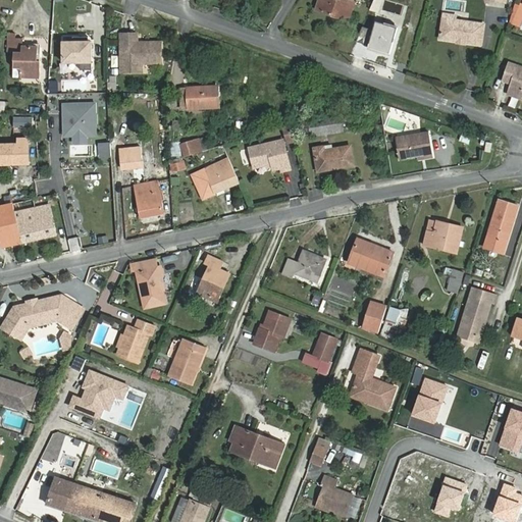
[(319,0),(316,10),(348,21),(355,2),(350,0),(319,0)]
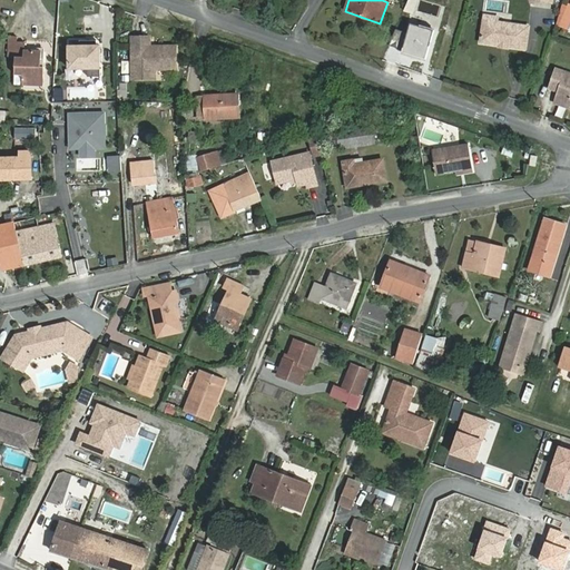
[(569,26),(569,3),(568,3),(559,26),(569,30),(569,26)]
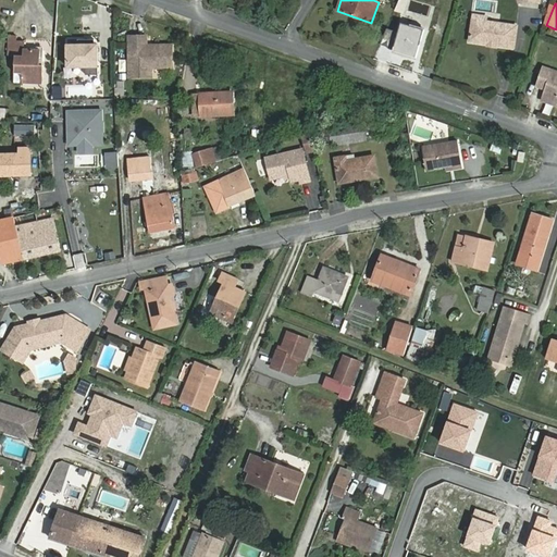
[(486,17),(473,15),(470,41),(487,44),(487,40),(497,42),(497,45),(514,47),(517,26),(485,22),(486,17)]
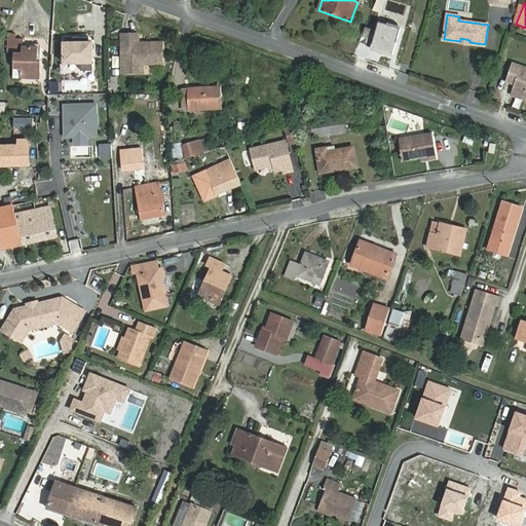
[(371,48),(393,54),(401,28),(387,24),(387,27),(378,25),(377,30),(366,27),(360,41),(372,45),(371,48)]
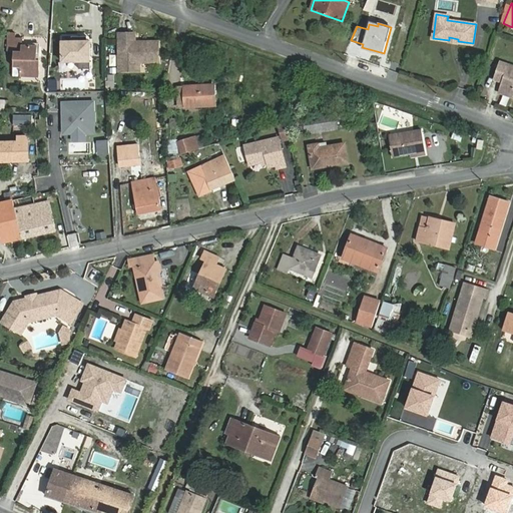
[(7,50),(14,51),(15,37),(15,32),(8,32),(7,50)]
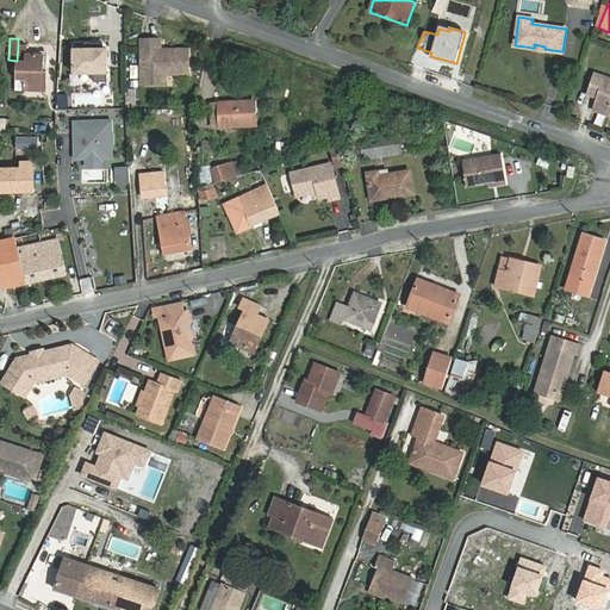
[(142,39),(142,85),(154,85),(154,79),(161,79),(166,76),(188,76),(188,53),(168,53),(168,55),(161,55),(161,53),(161,39),(142,39)]
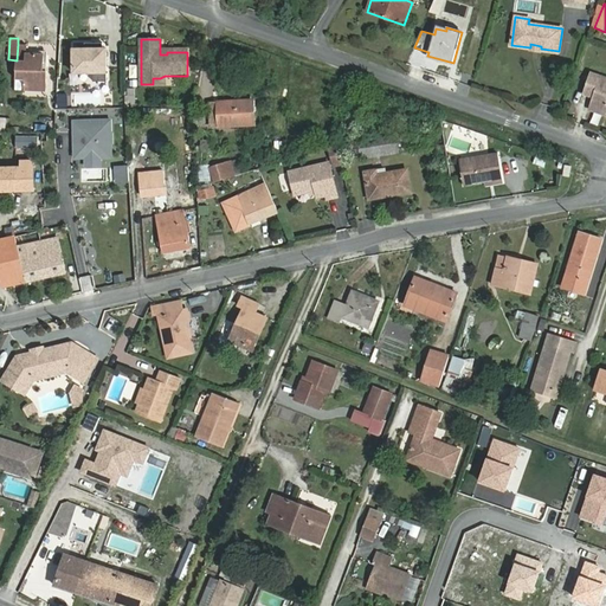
[(18,44),(17,60),(15,90),(46,92),(47,71),(44,71),(44,53),(26,53),(26,45),(18,44)]
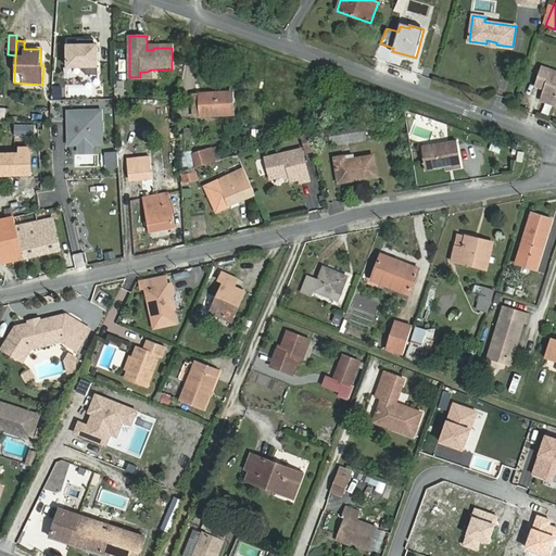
[(376,52),(373,59),(391,66),(393,59),(376,52)]
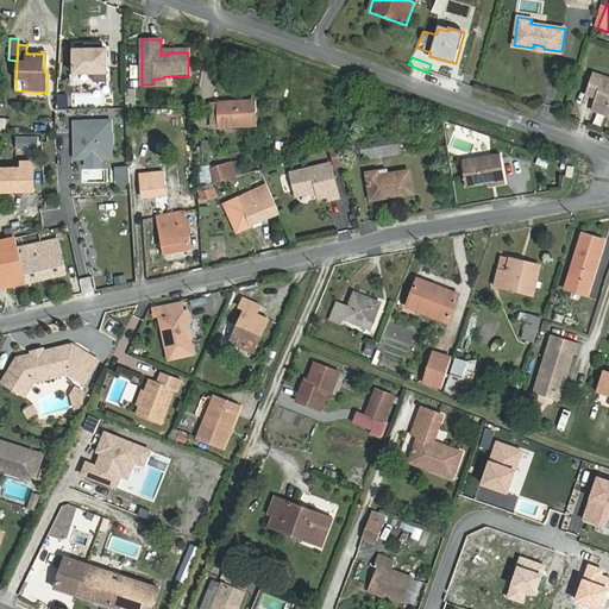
[(608,77),(595,74),(586,94),(597,98),(594,106),(608,111),(608,77)]
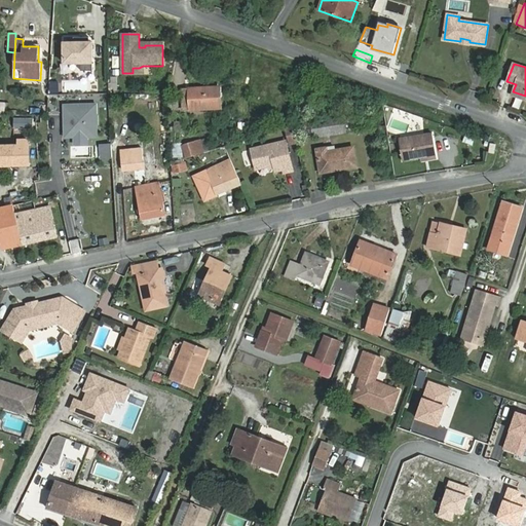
[(183,89),(184,110),(221,108),(220,86),(183,89)]
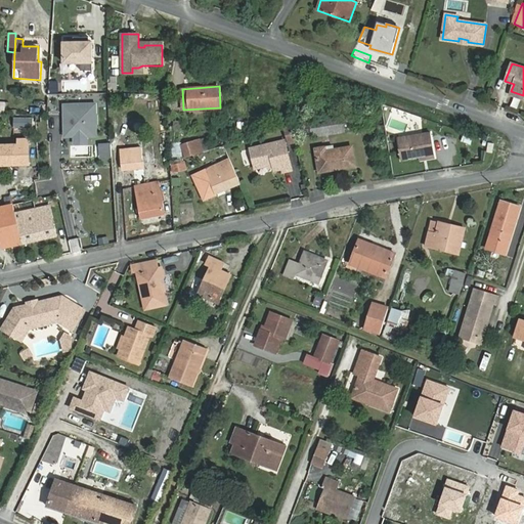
[(87,137),(96,137),(96,101),(61,101),(60,138),(71,138),(71,144),(87,144),(87,137)]
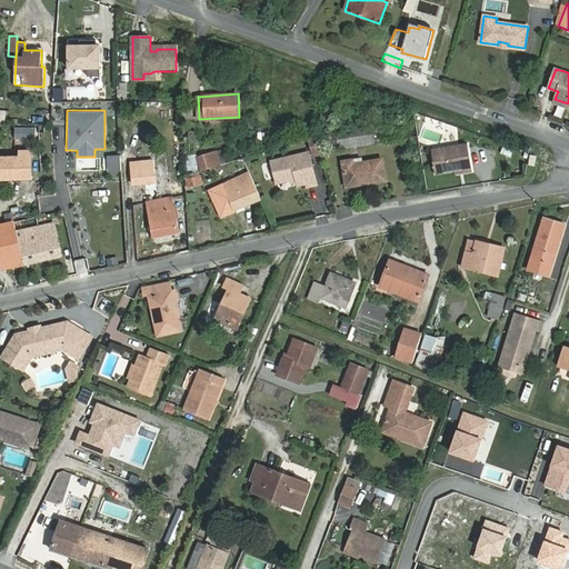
[(371,126),(325,133),(328,150),(375,142),(371,126)]
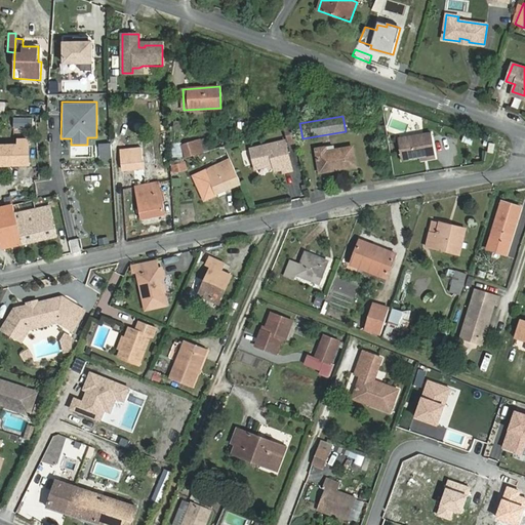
[(300,146),(297,130),(289,131),(292,147),(300,146)]
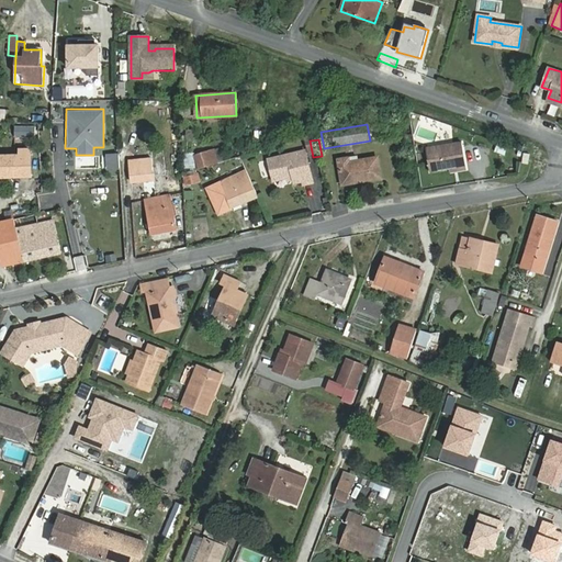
[(464,143),(428,148),(431,172),(459,168),(459,171),(469,170),(464,143)]
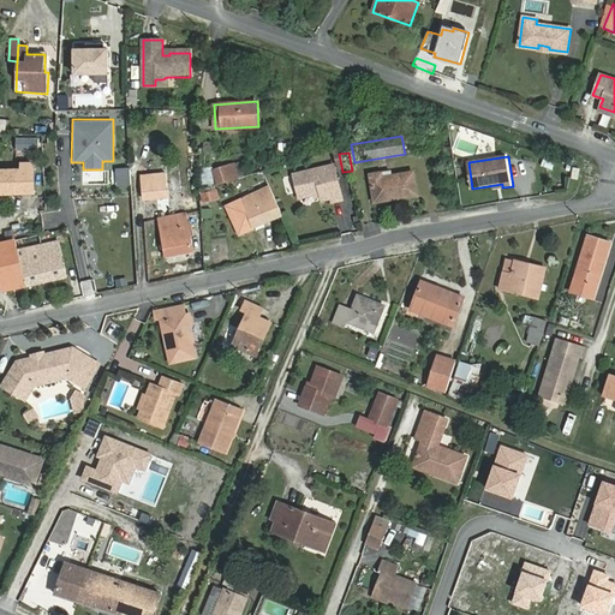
[(551,169),(553,161),(543,157),(541,166),(551,169)]
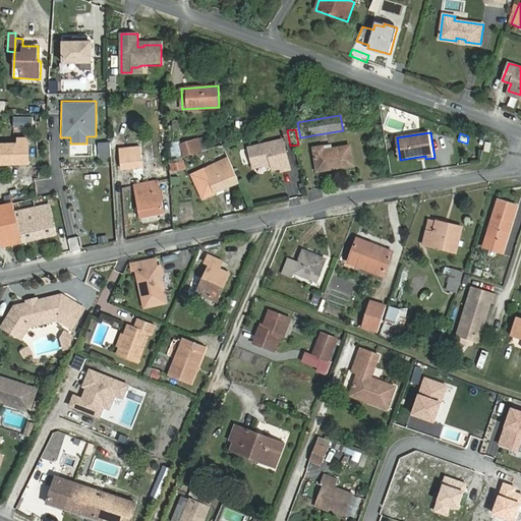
[(25,139),(18,139),(18,140),(0,140),(0,165),(18,165),(18,146),(23,146),(26,146),(25,139)]
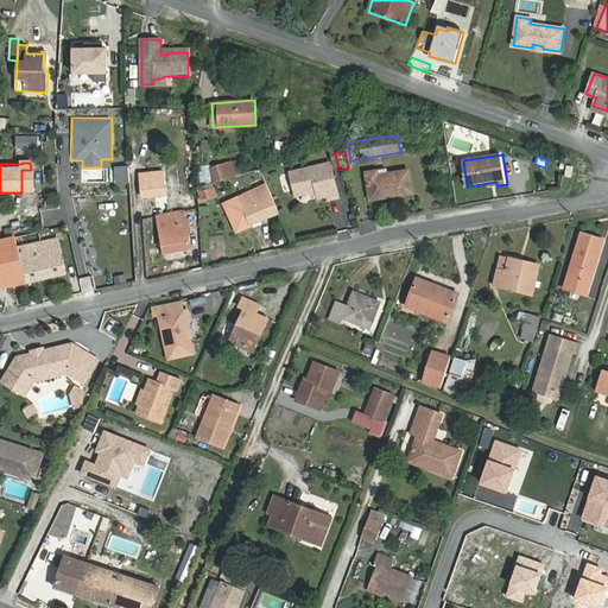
[(227,165),(216,165),(216,183),(228,179),(227,165)]
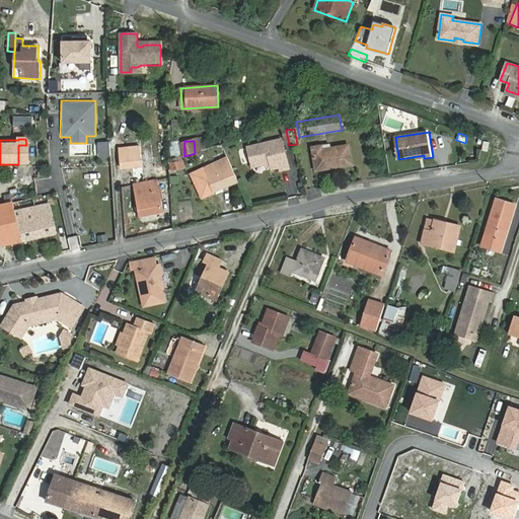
[(97,142),(97,156),(108,156),(108,142),(97,142)]
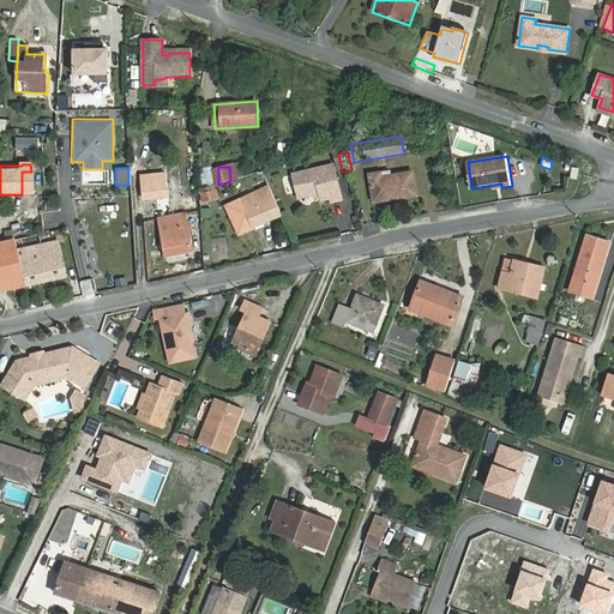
[(211,168),(203,168),(204,184),(212,182),(211,168)]
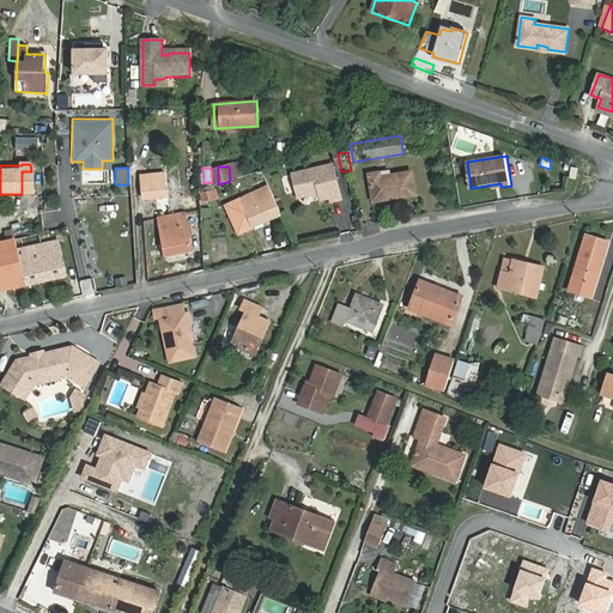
[(335,205),(345,204),(338,168),(298,176),(302,199),(323,195),(325,202),(334,201),(335,205)]
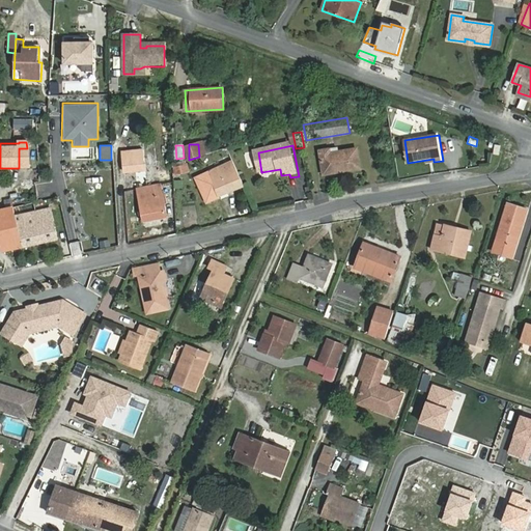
[(338,147),(319,150),(324,174),(360,168),(357,148),(338,151),(338,147)]
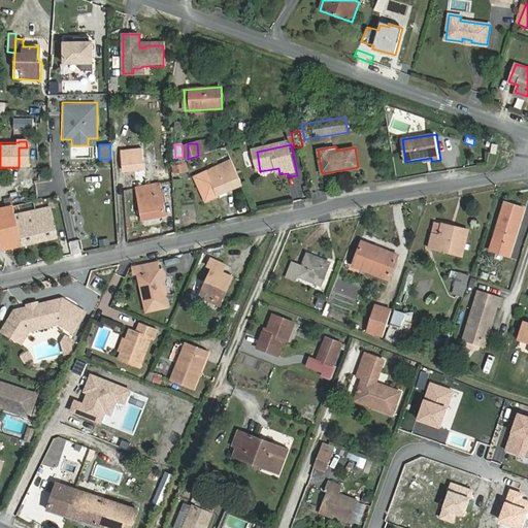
[(19,147),(19,167),(30,167),(30,150),(24,151),(24,147),(19,147)]
